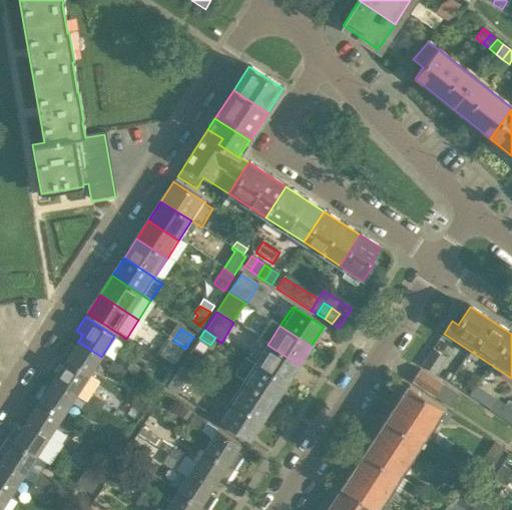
[(256,364),(286,384),(299,365),(268,345),(258,338),(252,347),(262,353),(256,364)]
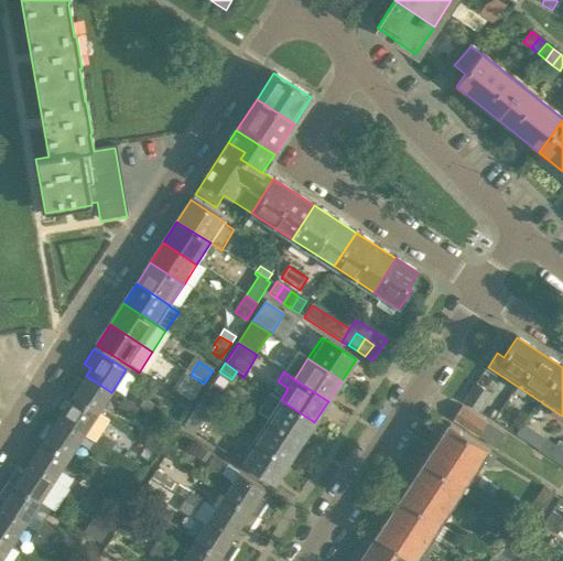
[(97,414),(111,392),(86,376),(80,384),(74,379),(64,394),(97,414)]
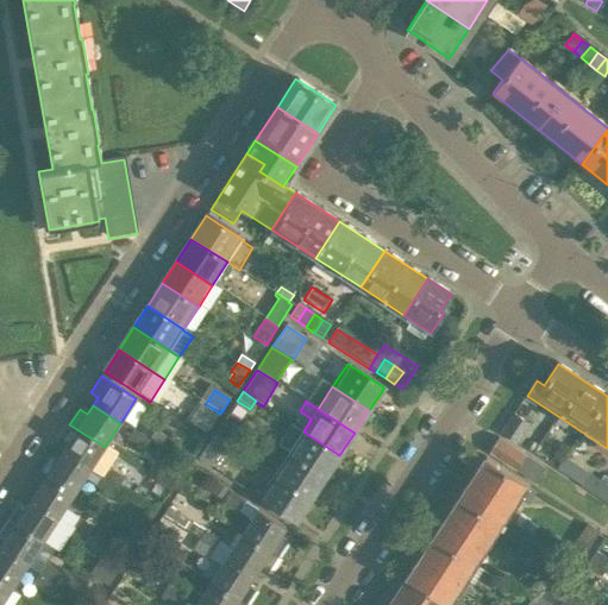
[(206,436),(219,417),(205,408),(193,427),(206,436)]
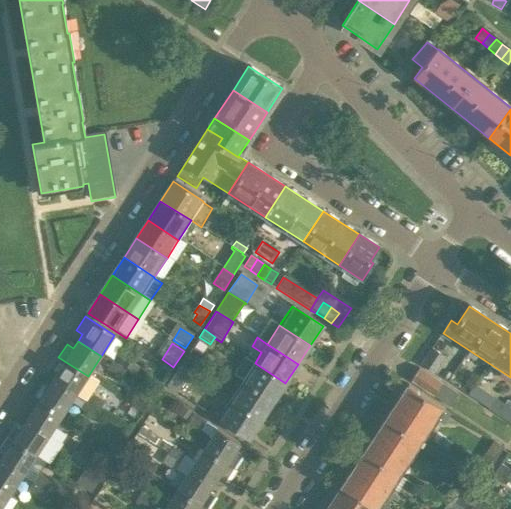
[(431,349),(419,366),(423,369),(434,376),(445,359),(431,349)]
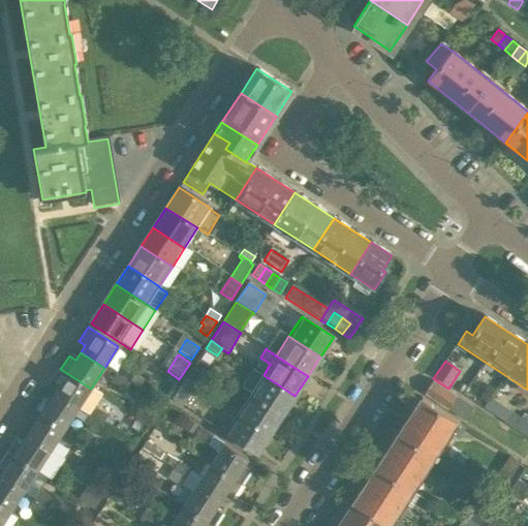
[(122,366),(116,375),(129,384),(135,374),(122,366)]
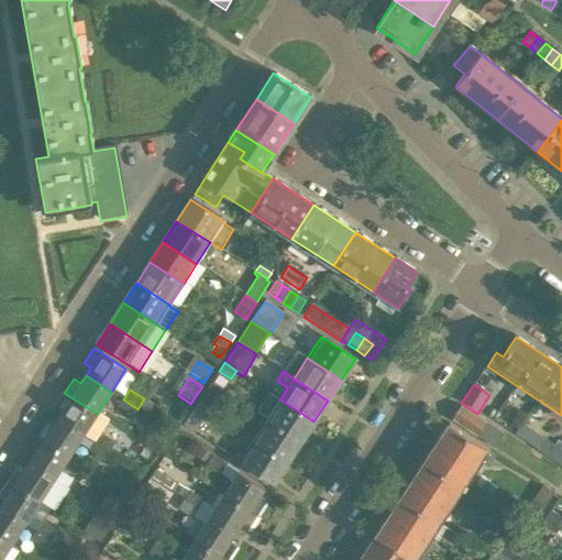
[(81,437),(97,414),(64,393),(55,408),(62,413),(56,419),(81,437)]
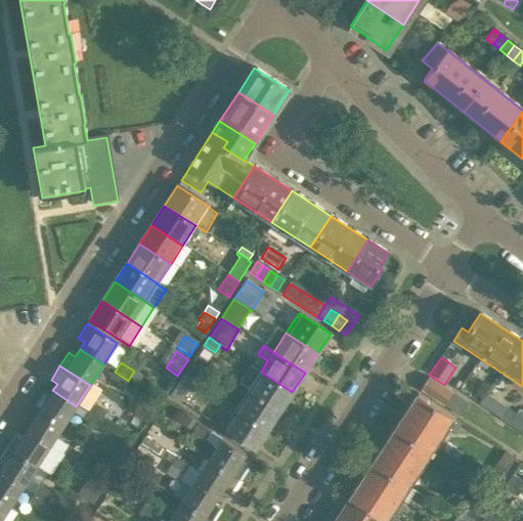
[(183,376),(194,383),(199,377),(187,370),(183,376)]
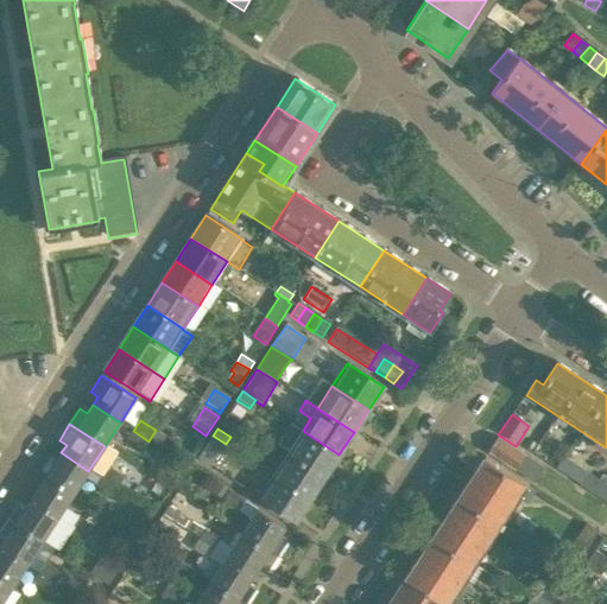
[(143,451),(149,442),(133,431),(127,440),(143,451)]
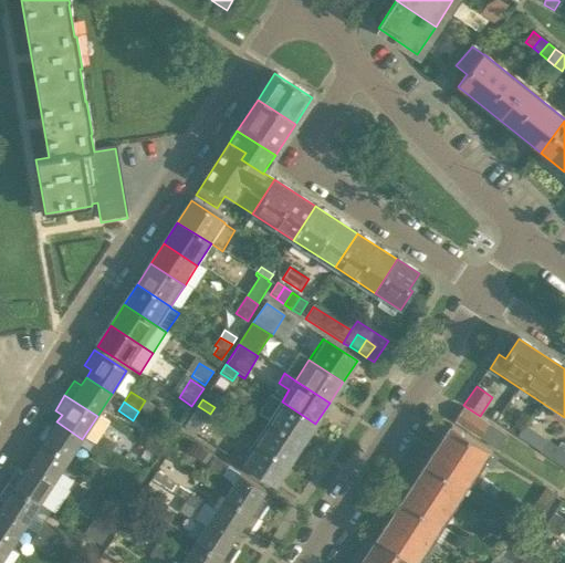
[(268,423),(302,445),(315,424),(282,402),(268,423)]
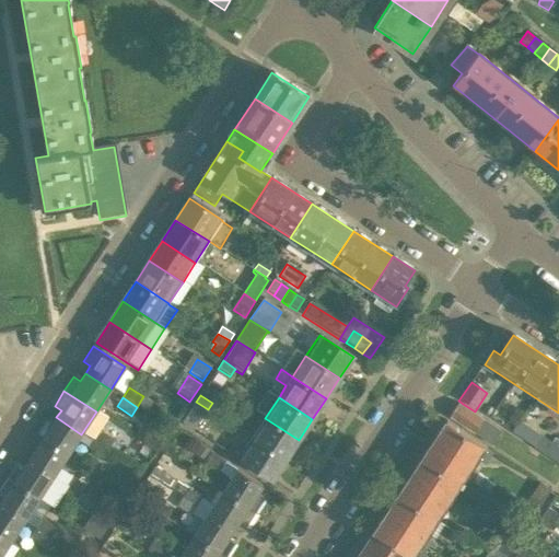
[(194,432),(208,409),(196,402),(182,425),(194,432)]
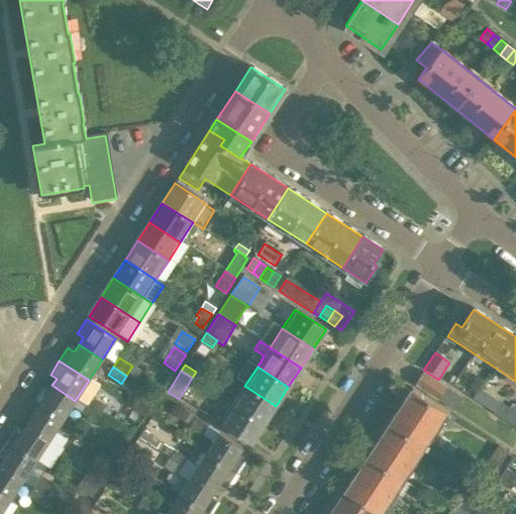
[(422,374),(414,387),(453,412),(461,400),(422,374)]
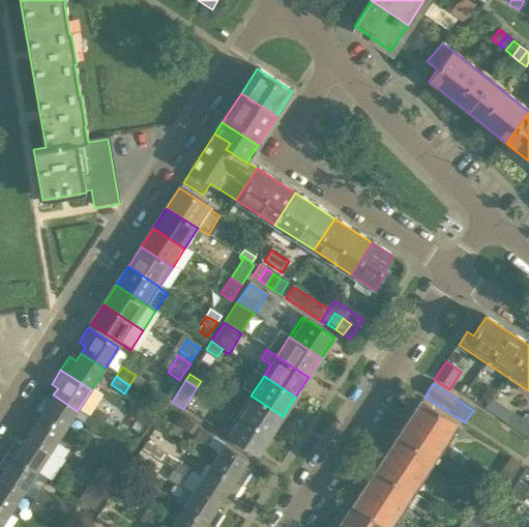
[(63,432),(77,411),(53,394),(49,403),(41,398),(33,412),(63,432)]
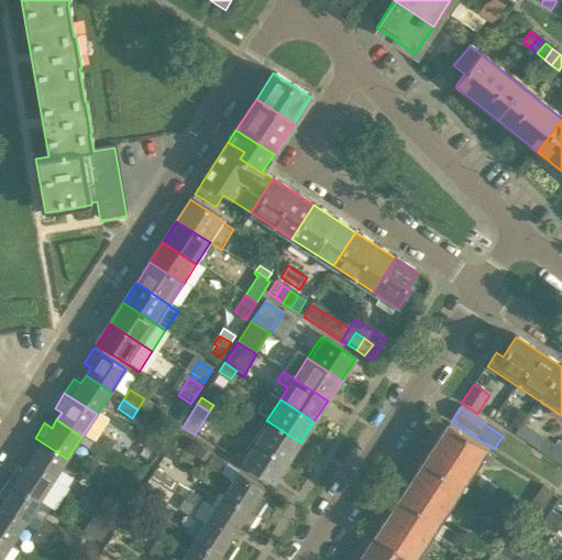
[(300,442),(266,420),(253,441),(287,463),(300,442)]
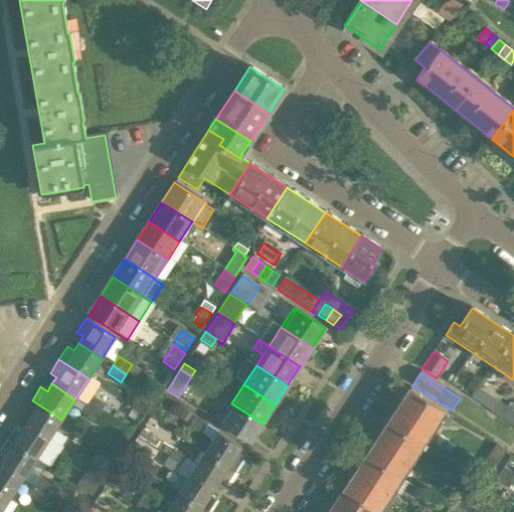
[(411,388),(389,422),(426,447),(449,412),(411,388)]
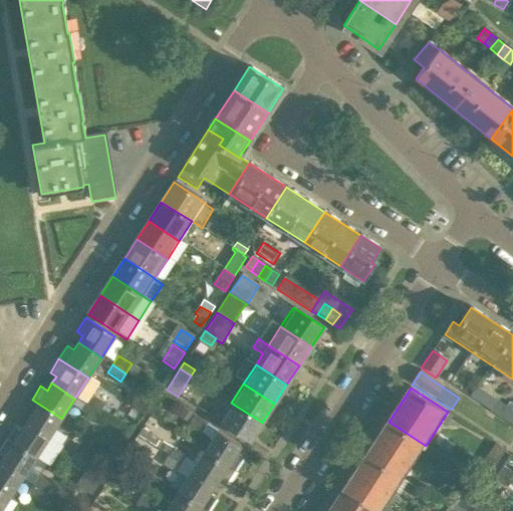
[(85,405),(99,414),(104,406),(90,397),(85,405)]
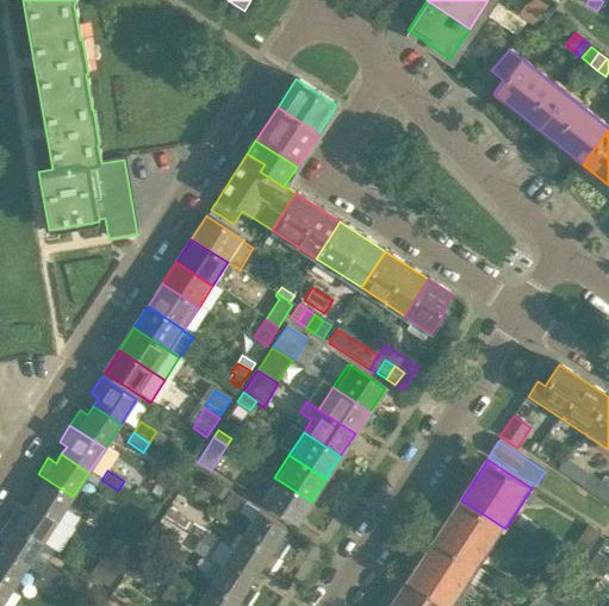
[(57,520),(73,497),(38,474),(28,489),(35,494),(30,503),(57,520)]
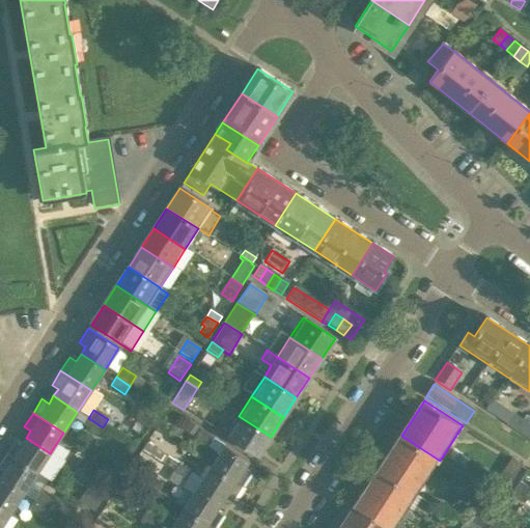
[(505,425),(529,442),(529,425),(512,415),(505,425)]
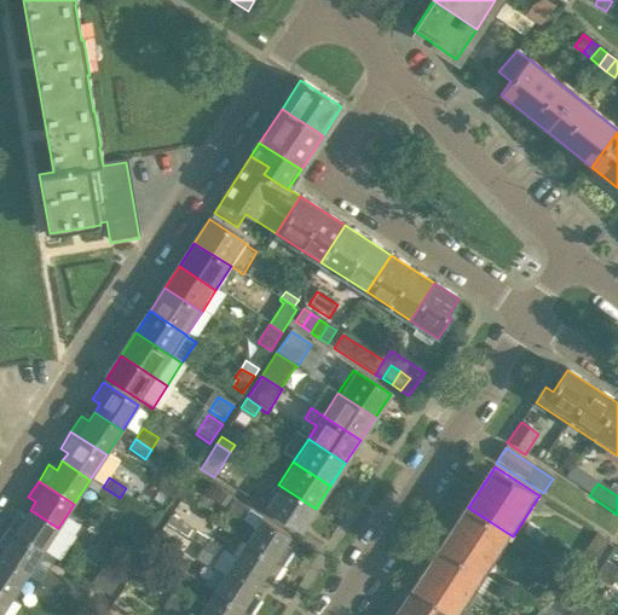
[(316,509),(278,485),(264,508),(300,532),(316,509)]
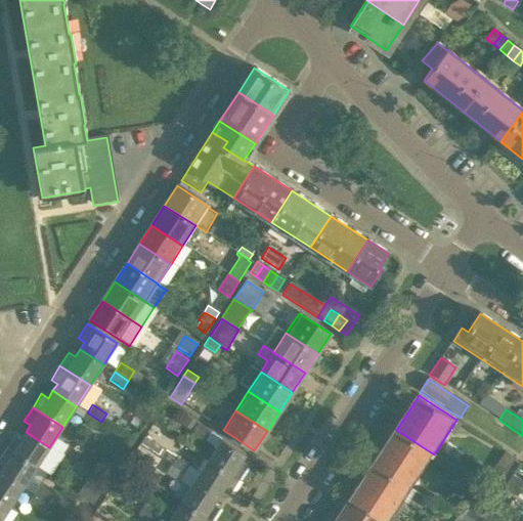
[(96,430),(101,422),(87,413),(82,421),(96,430)]
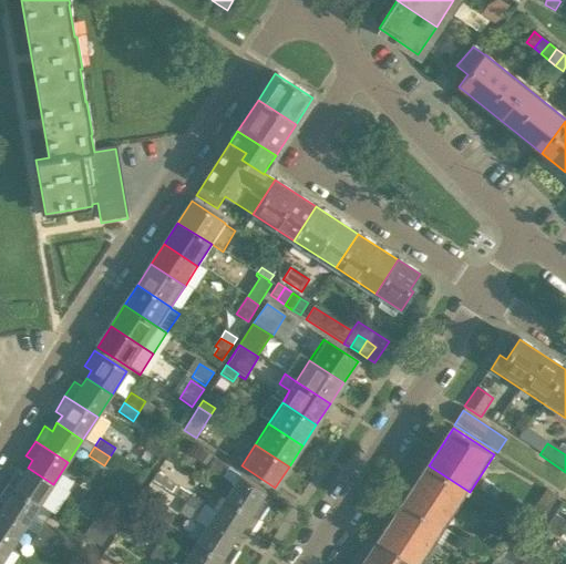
[(207,469),(213,459),(202,452),(196,461),(207,469)]
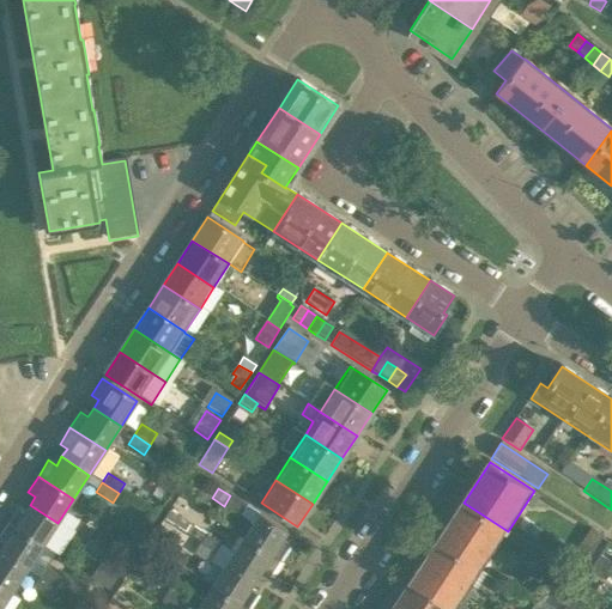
[(247,506),(230,495),(224,506),(240,517),(247,506)]
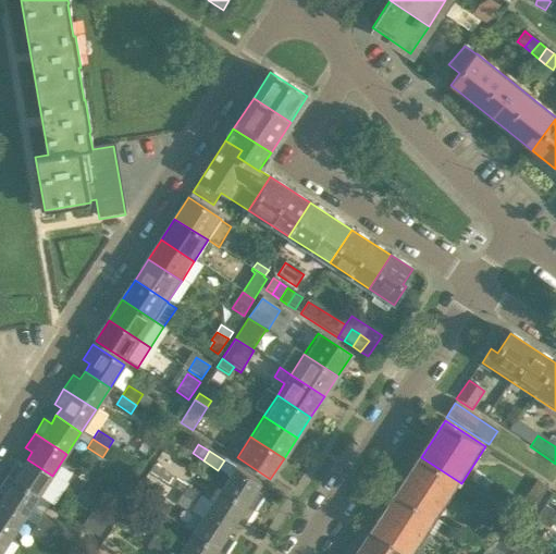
[(437,519),(461,483),(421,457),(397,493),(437,519)]
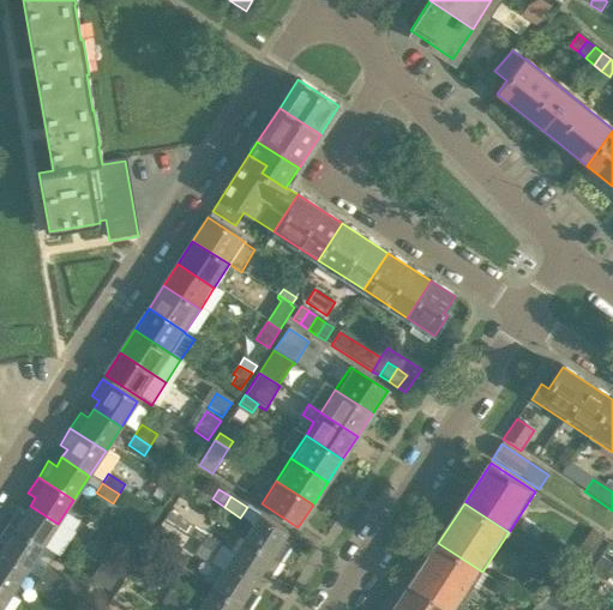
[(42,548),(52,533),(58,524),(30,506),(24,514),(17,509),(6,525),(42,548)]
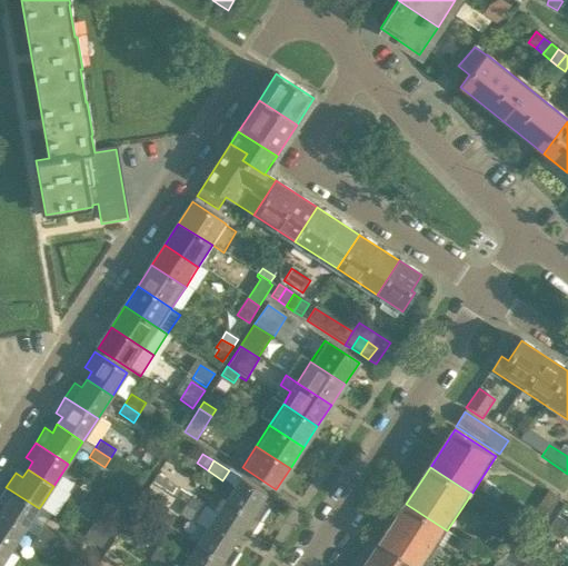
[(266,495),(240,478),(226,502),(258,523),(268,507),(260,503),(266,495)]
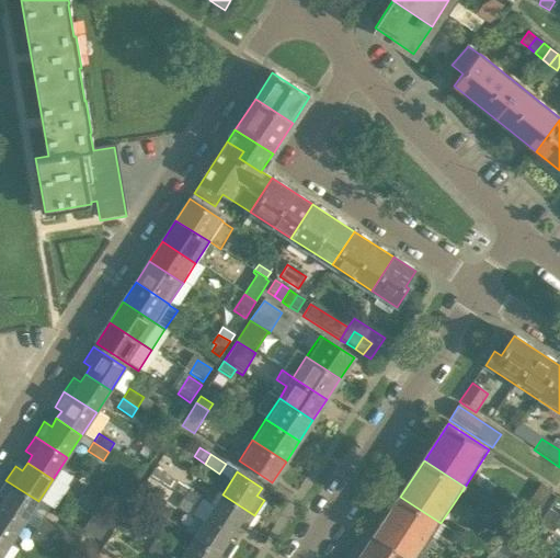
[(70,478),(65,487),(79,497),(86,488),(70,478)]
